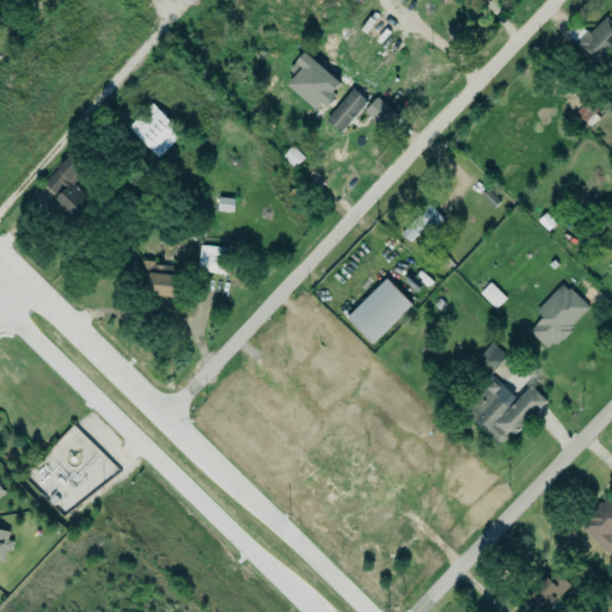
[(600,66),(611,53),(611,23),(604,14),(576,43),(600,66)]
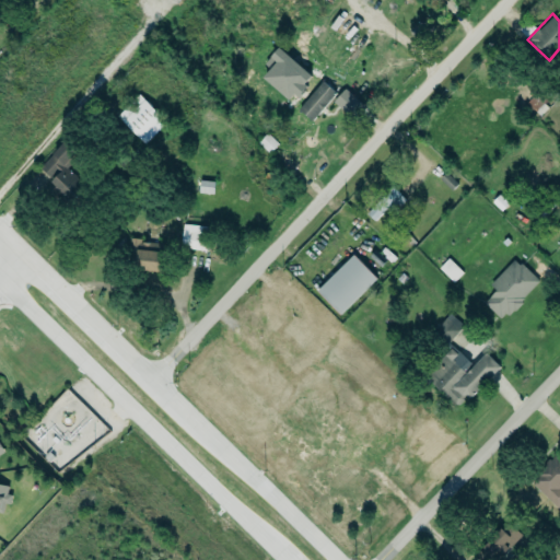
[(306,79),(312,73),(279,44),(260,65),(267,70),(263,76),(287,98),(293,90),(299,96),(306,86),(303,83),(306,79)]
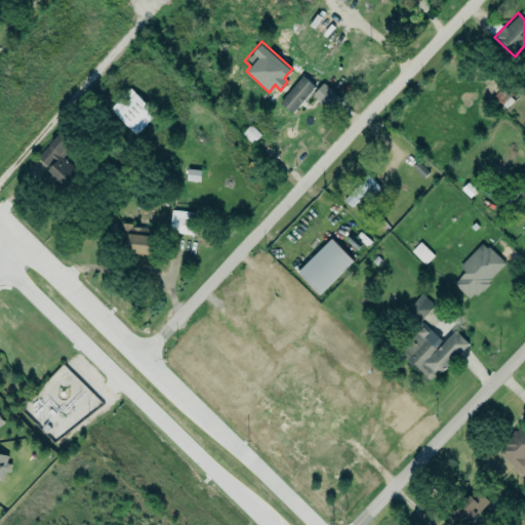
[(279,103),(292,113),(315,87),(303,76),(279,103)]
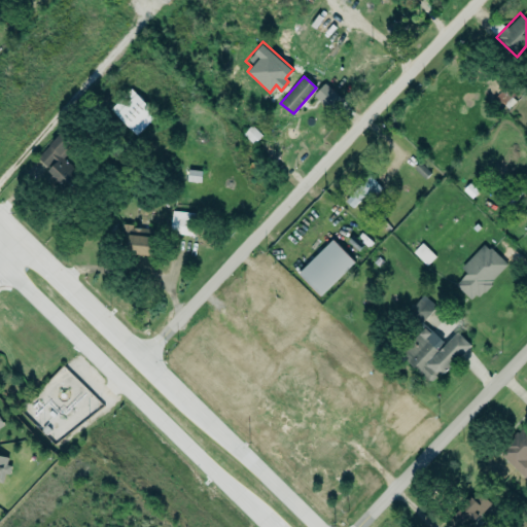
[(332,113),(344,101),(324,83),(313,95),(332,113)]
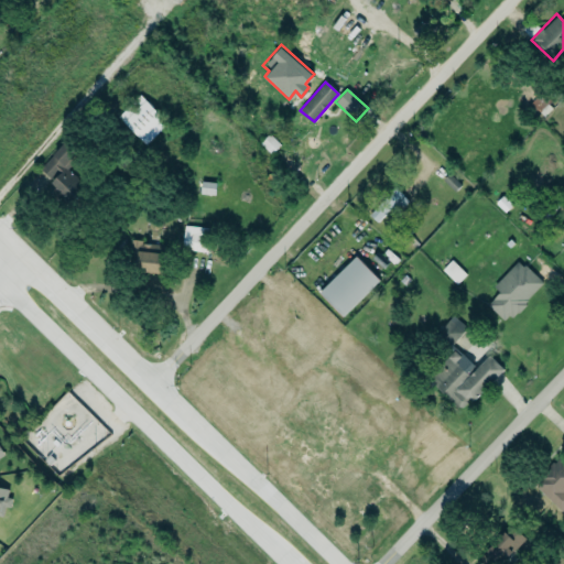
[(167,122),(140,95),(118,117),(145,144),(167,122)]
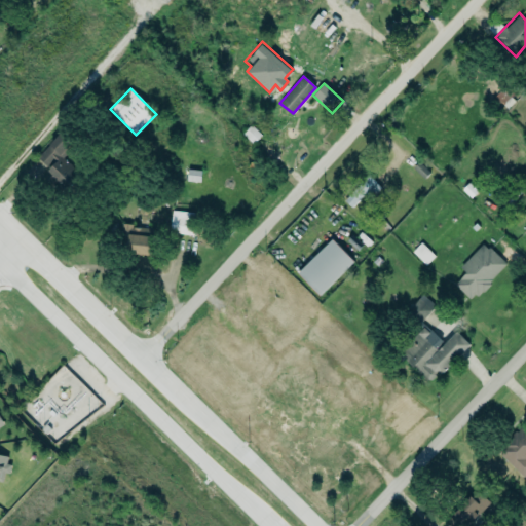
[(61,156),(74,143),(62,130),(34,160),(66,192),(81,176),(61,156)]
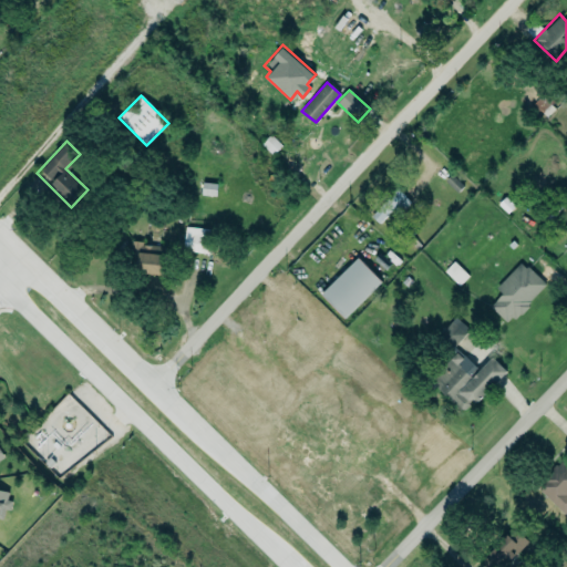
[(408,199),(397,189),(371,216),(381,226),(408,199)]
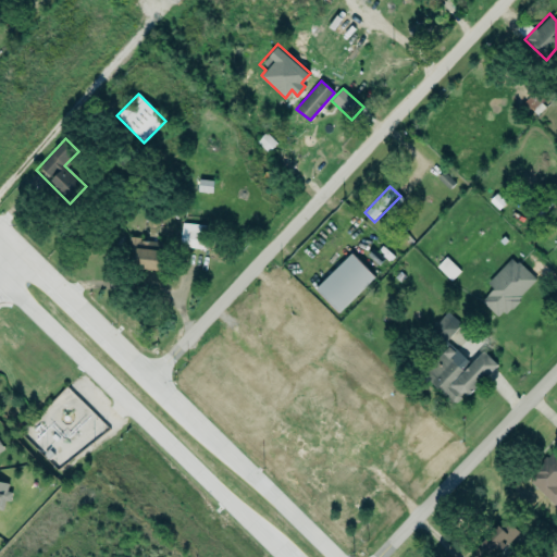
[(205,249),(208,226),(182,223),(180,246),(205,249)]
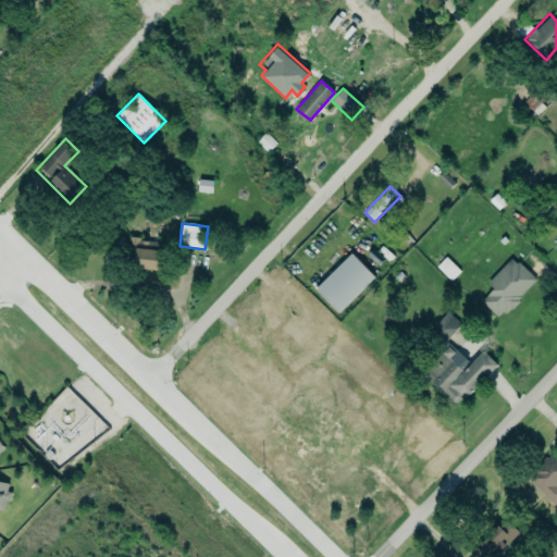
[(130,269),(160,270),(161,240),(132,239),(130,269)]
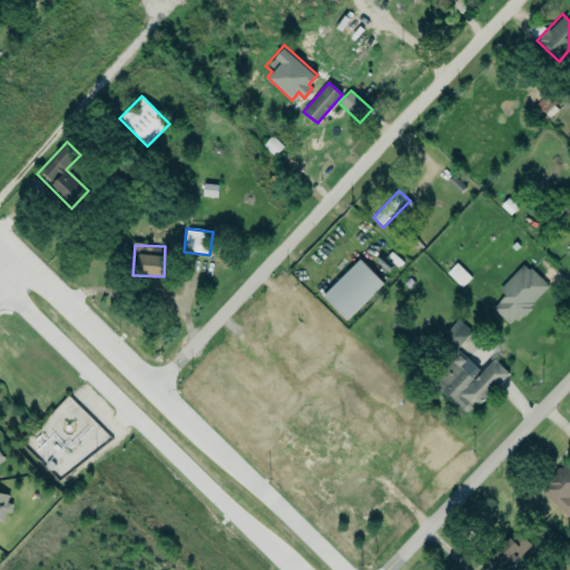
[(383,283),(360,259),(322,296),(345,320),(383,283)]
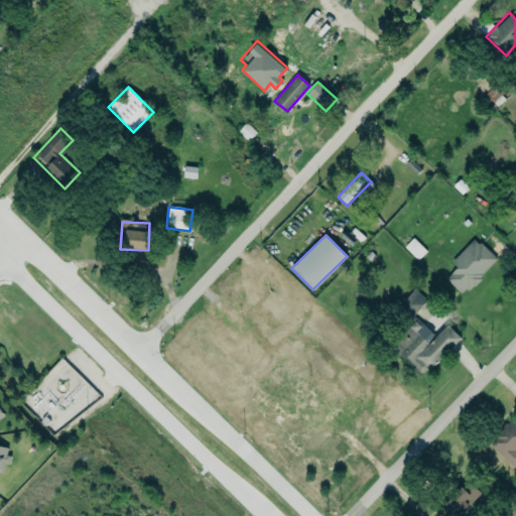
[(497,259),(475,238),(452,262),(458,267),(445,279),(463,295),(497,259)]
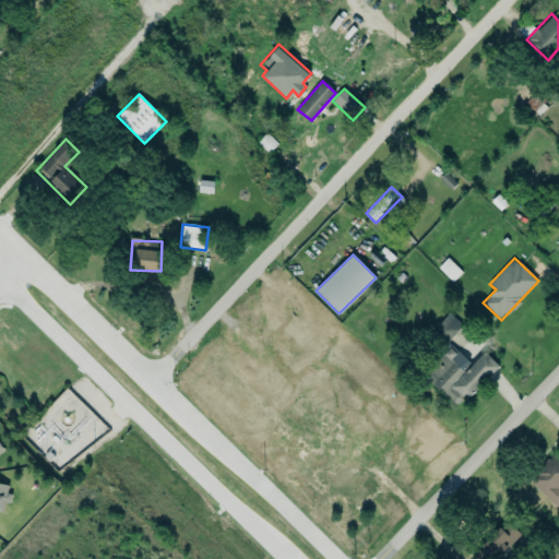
[(463,323),(448,312),(435,330),(449,341),(463,323)]
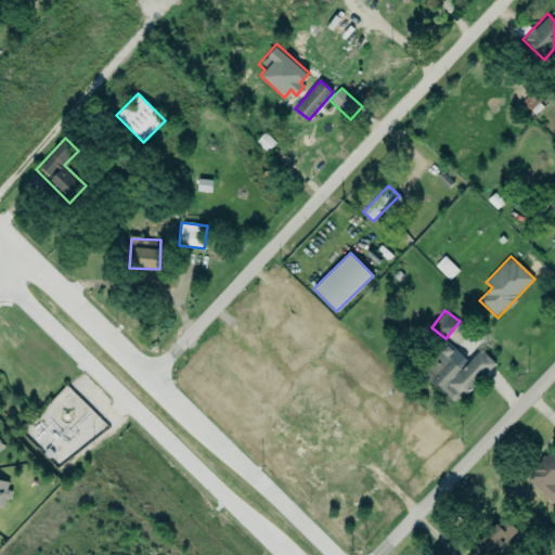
[(468,392),(497,363),(482,350),(464,370),(449,355),(452,350),(448,346),(418,375),(424,381),(428,375),(454,401),(457,400),(462,391),(468,392)]
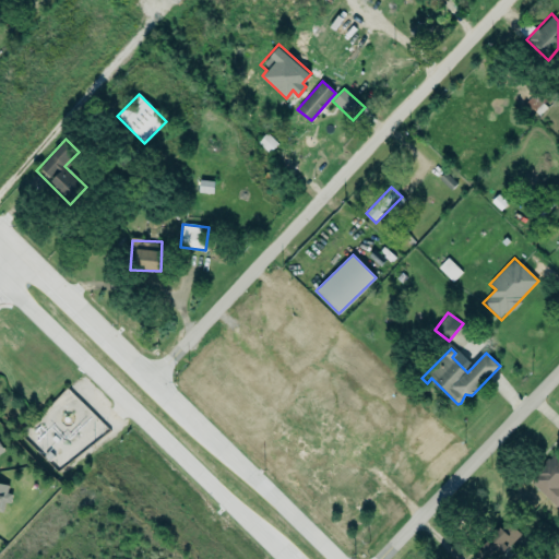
[(558,504),(558,507),(530,480),(538,471),(538,467),(548,458),(549,460),(557,451),(558,452),(558,504)]
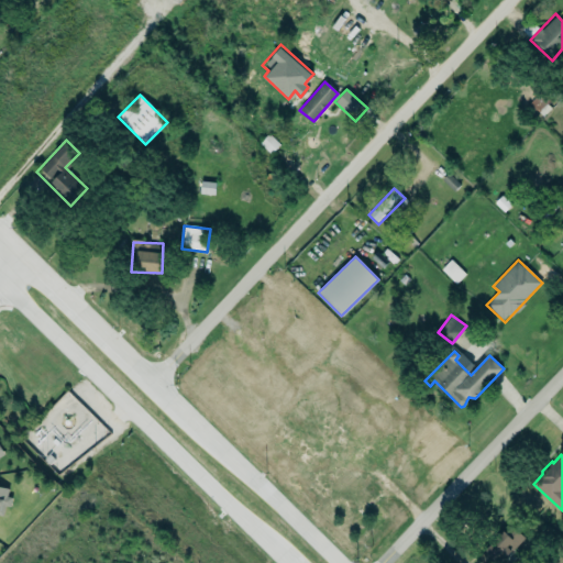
[(11,489),(0,486),(0,514),(1,506),(8,507),(11,489)]
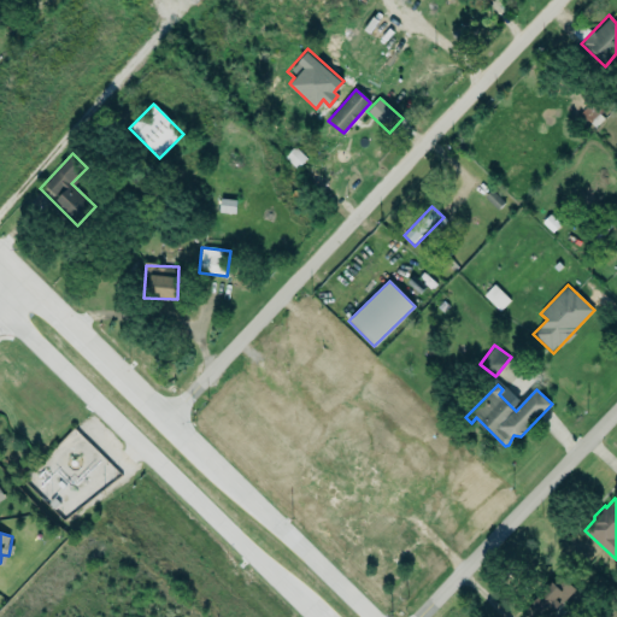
[(545,616),(575,589),(560,574),(524,607),(533,616),(545,616)]
